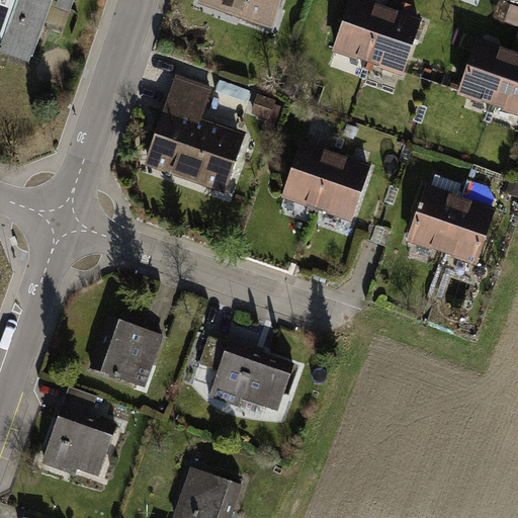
[(0,0),(0,50),(1,51),(2,47),(18,0),(0,0)]
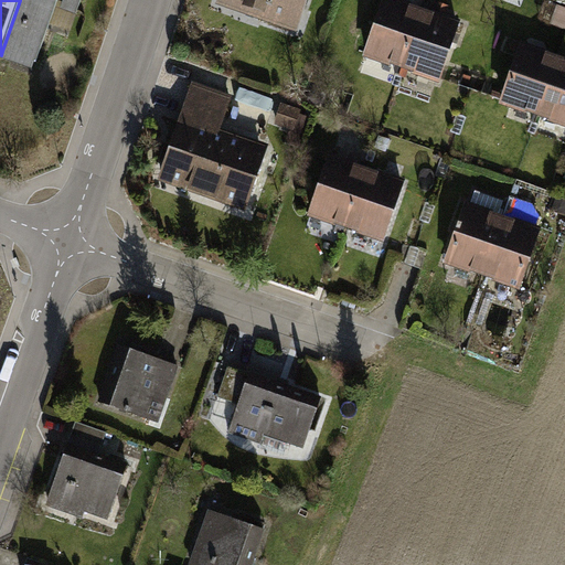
[(20,0),(2,51),(36,62),(59,0),(57,0),(20,0)]
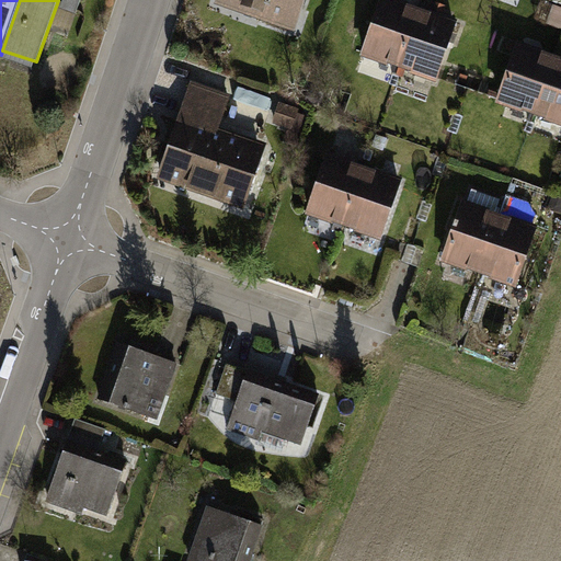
[(216,0),(215,6),(297,34),(309,0),(216,0)]
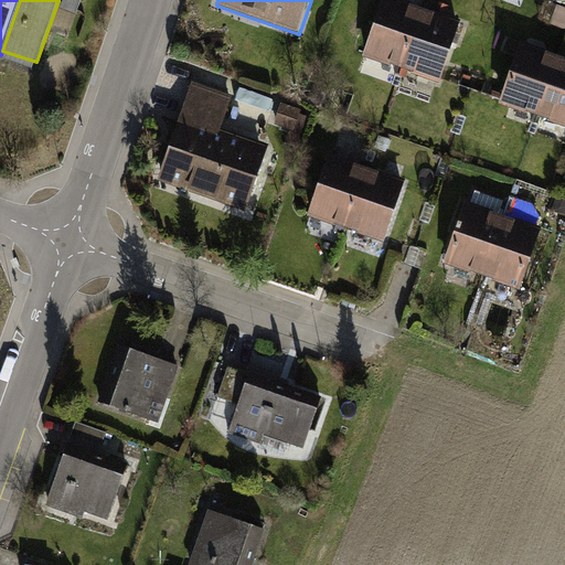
[(401,0),(385,0),(366,57),(384,64),(419,76),(440,83),(462,21),(401,0)]
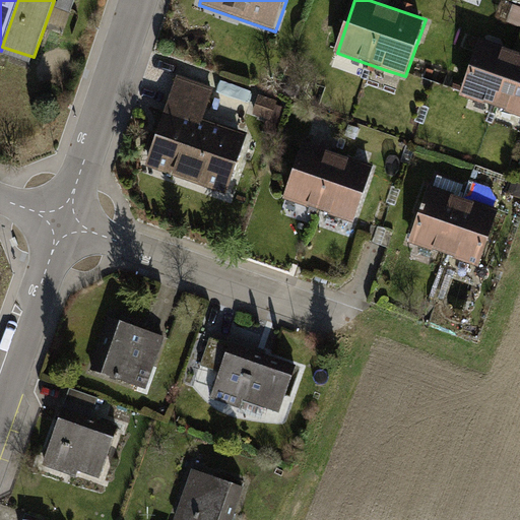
[(519,53),(480,40),(460,96),(478,103),(512,114),(519,117),(519,53)]
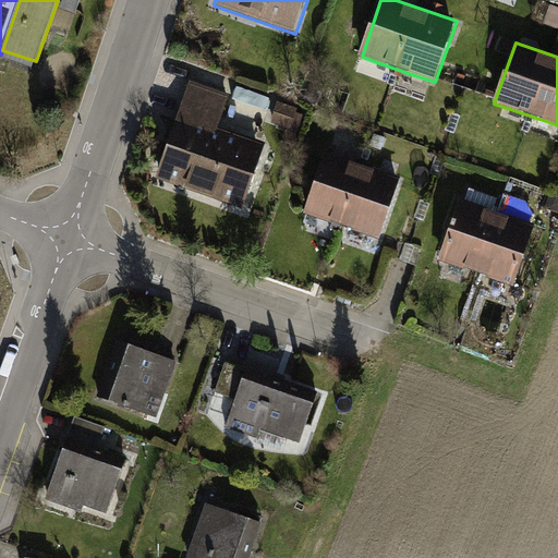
[(172,142),(159,178),(241,208),(265,142),(220,126),(231,96),(194,82),(172,142)]
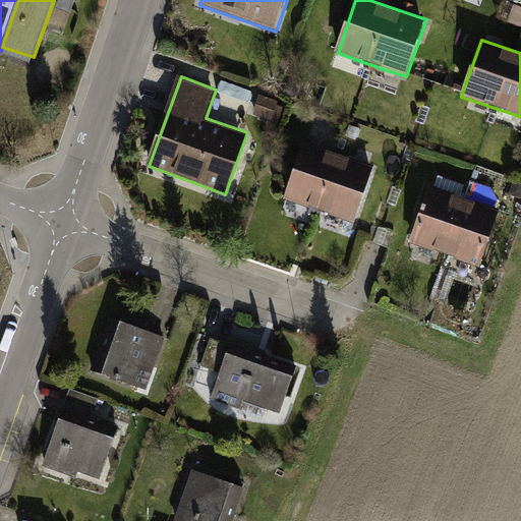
[(303,139),(282,200),(356,226),(378,165),(355,158),(324,147),(303,139)]
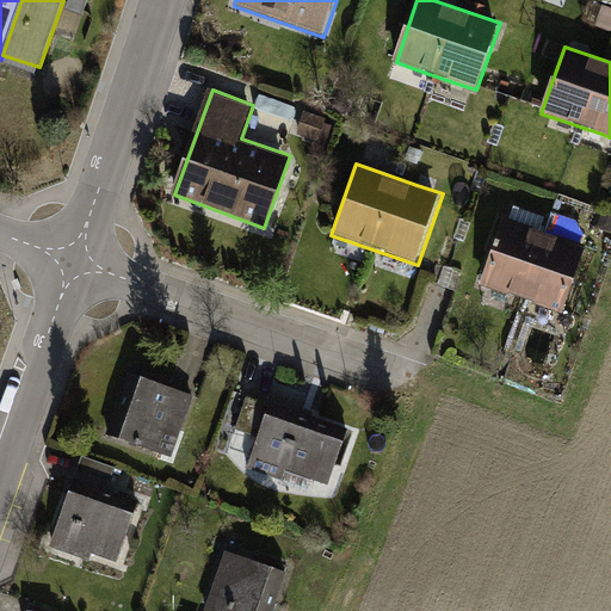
[(503,217),(479,285),(565,315),(588,247),(565,239),(526,226),(503,217)]
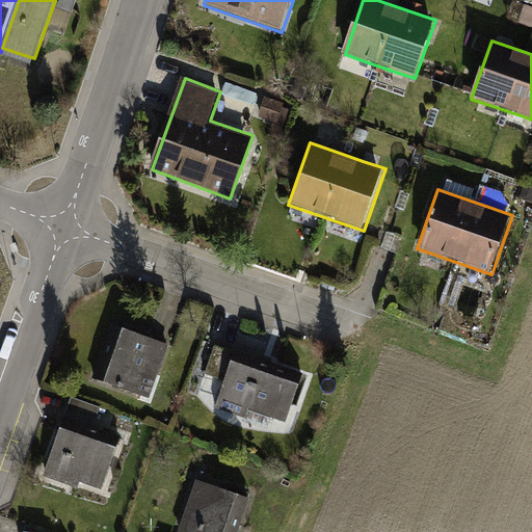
[(112,324),(92,378),(150,399),(169,345),(135,333),(112,324)]
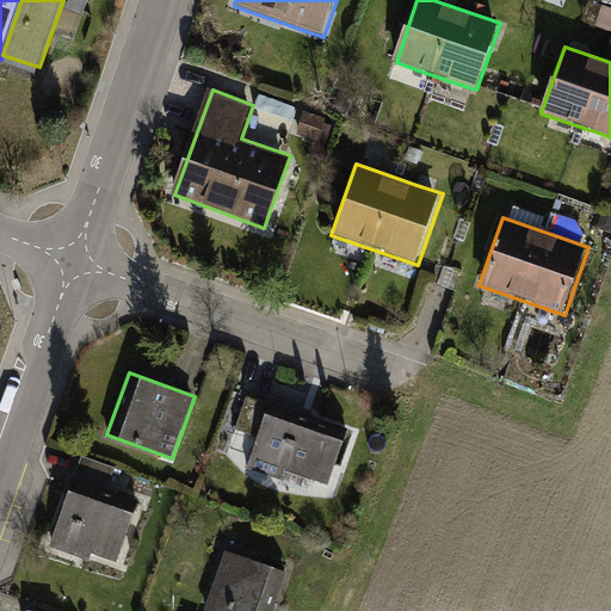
[(259,437),(272,405),(247,394),(234,427),(259,437)]
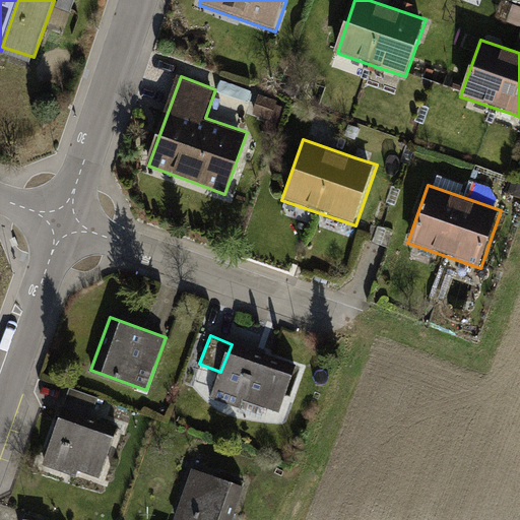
[(220,372),(211,397),(241,408),(244,400),(279,412),(296,368),(259,354),(232,344),(220,372)]
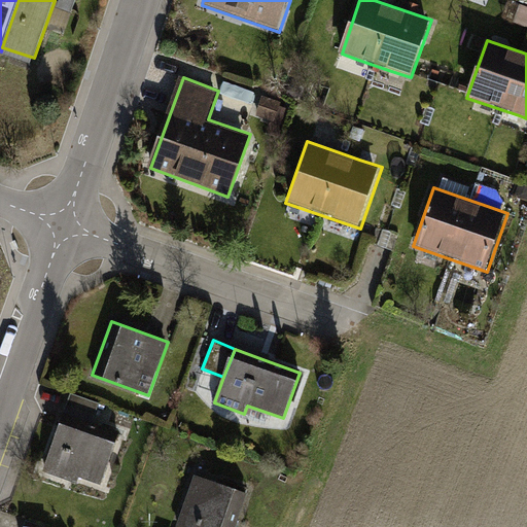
[(100,405),(72,394),(67,410),(95,419),(100,405)]
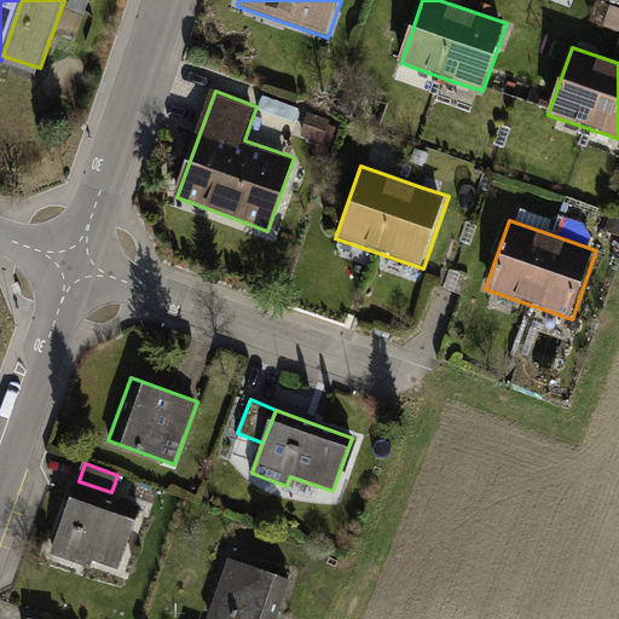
[(70,499),(51,555),(92,570),(94,565),(117,572),(136,522),(96,509),(70,499)]
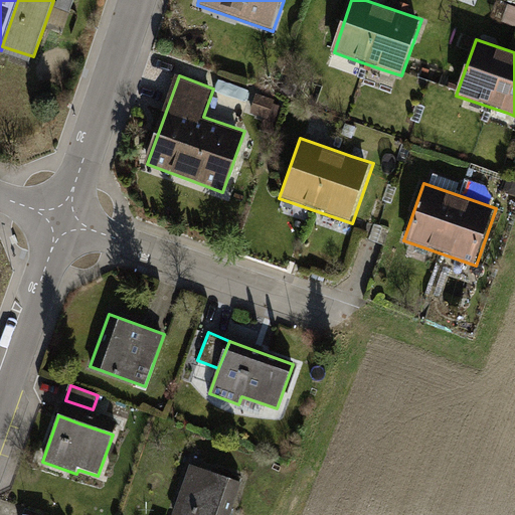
[(191,465),(172,514),(229,514),(230,514),(242,483),(191,465)]
